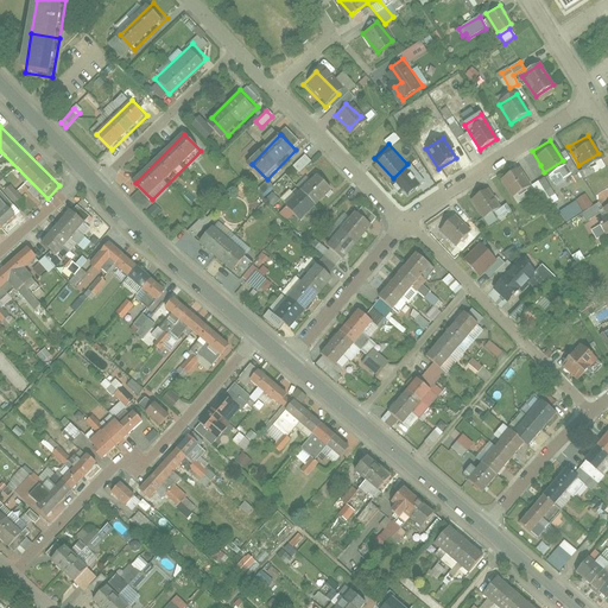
[(561,156),(571,173),(575,171),(565,153),(561,156)]
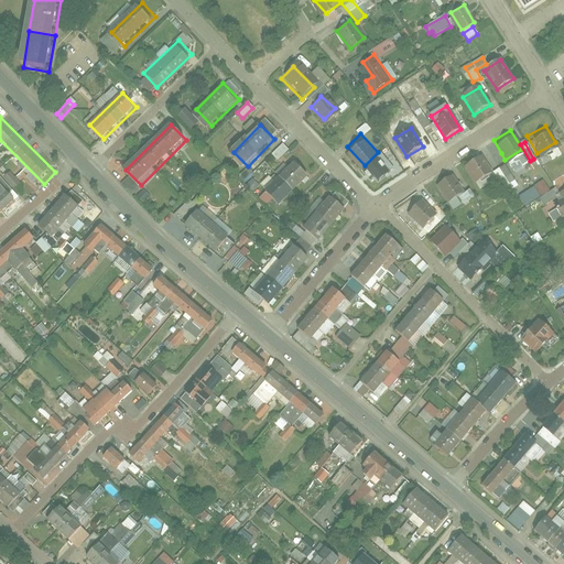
[(271,155),(277,161),(288,151),(282,144),(271,155)]
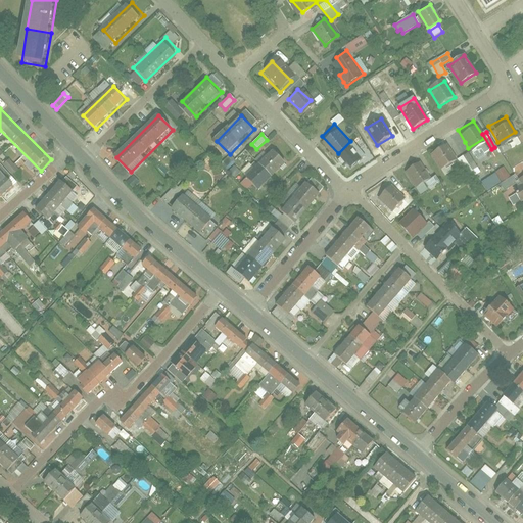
[(427,150),(437,165),(452,156),(441,141),(427,150)]
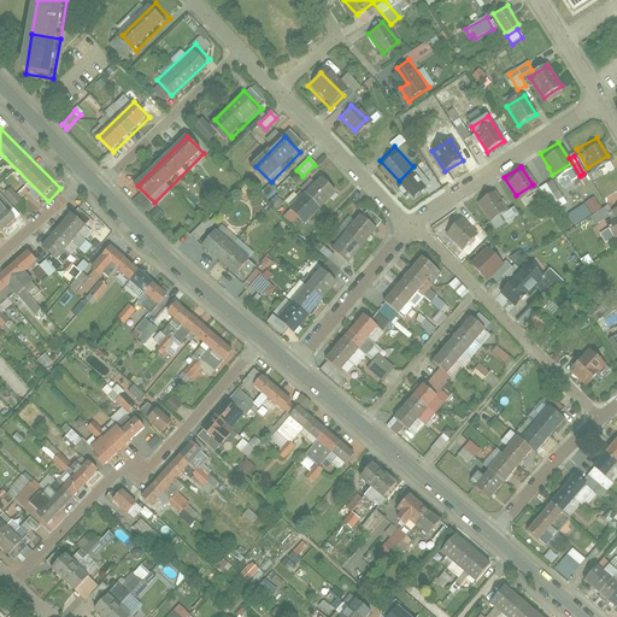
[(322,176),(294,206),(312,223),(340,193),(322,176)]
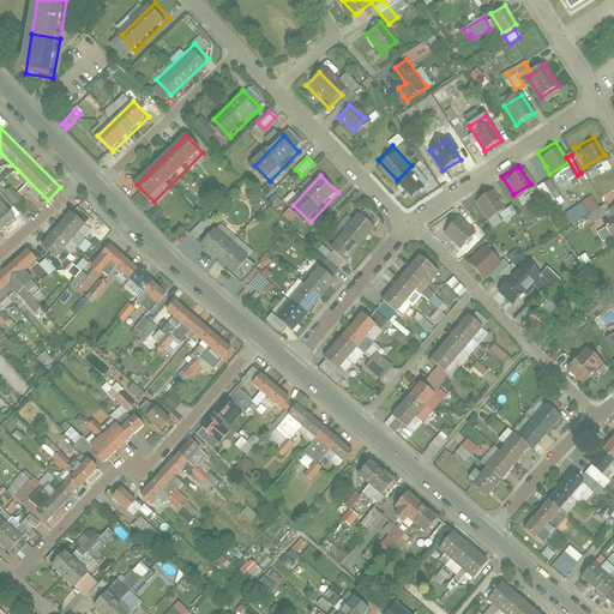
[(552,180),(537,186),(549,211),(564,204),(552,180)]
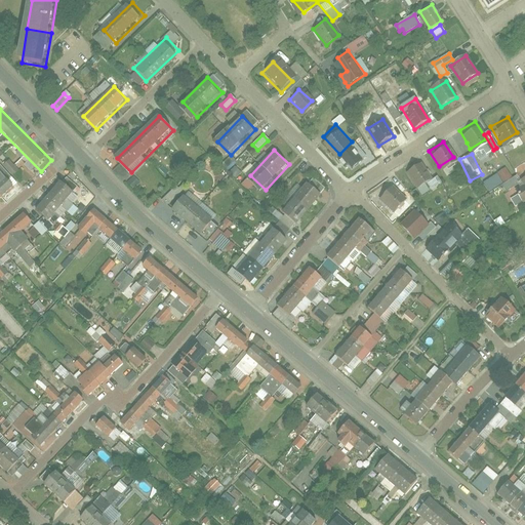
[(419,157),(402,168),(413,185),(431,174),(419,157)]
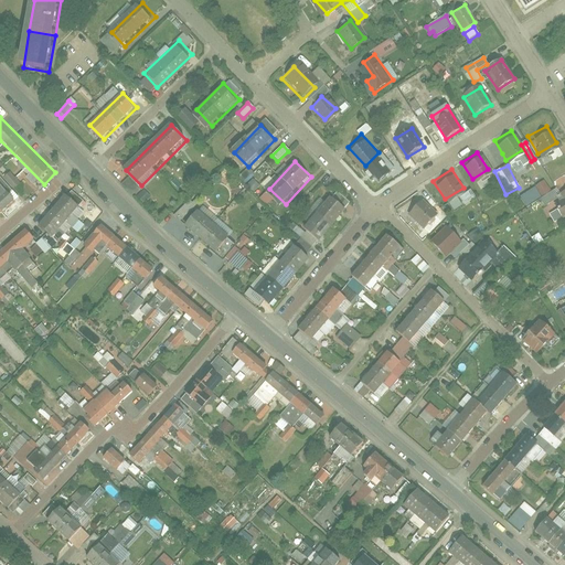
[(9,172),(4,177),(14,188),(19,183),(9,172)]
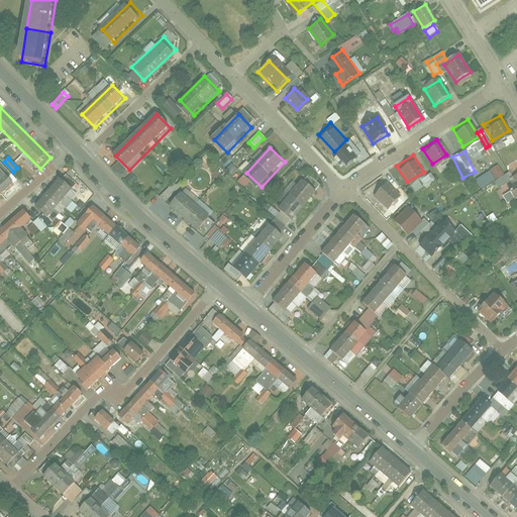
[(0,161),(0,189),(15,175),(1,161),(0,161)]
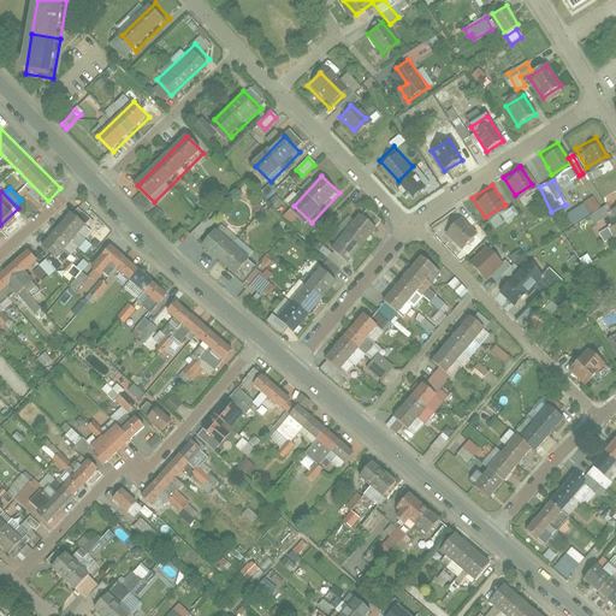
[(137,196),(132,203),(144,212),(149,205),(137,196)]
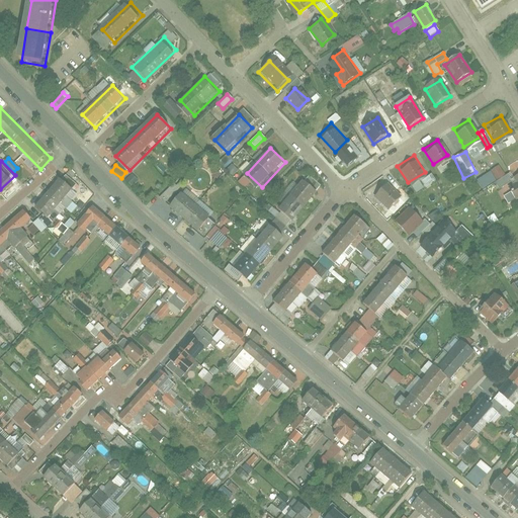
[(497,181),(505,175),(498,166),(490,172),(497,181)]
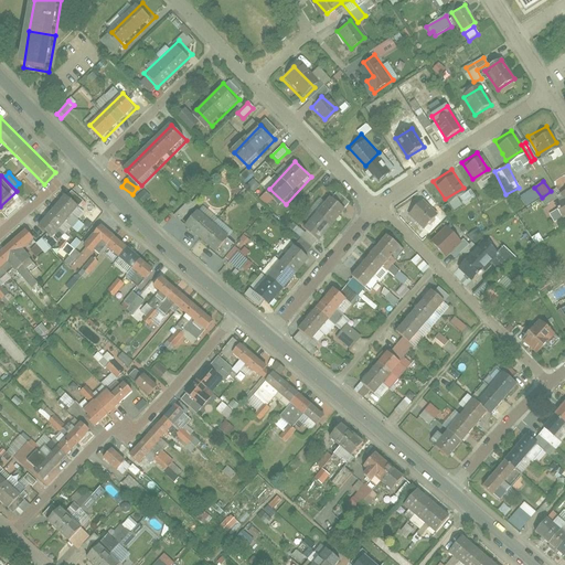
[(564,210),(564,181),(555,188),(558,192),(548,198),(558,214),(564,210)]
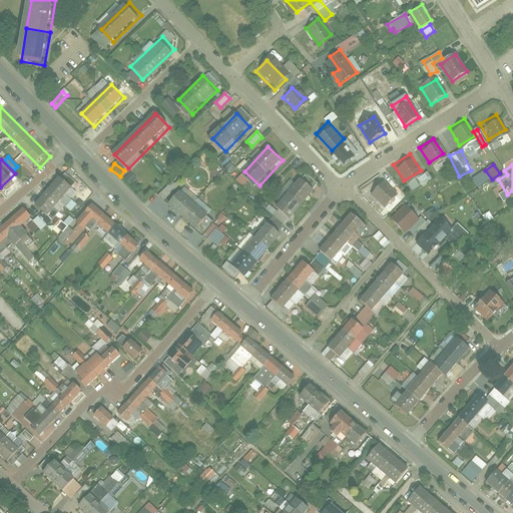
[(478,188),(491,179),(485,170),(472,179),(478,188)]
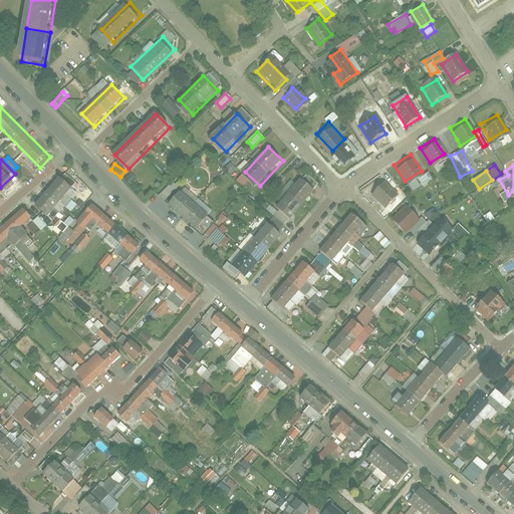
[(61,172),(33,201),(45,213),(73,184),(61,172)]
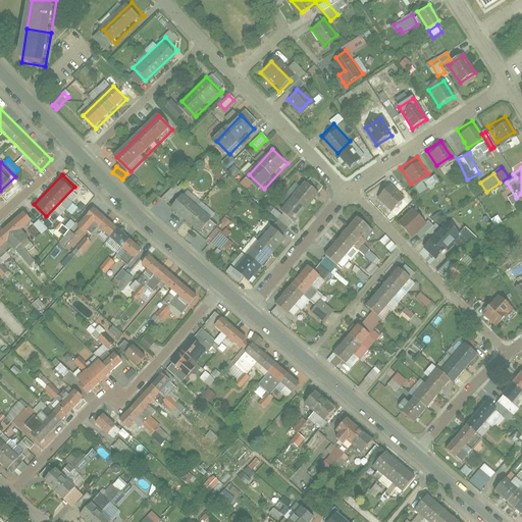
[(386,179),(373,194),(386,207),(400,193),(386,179)]
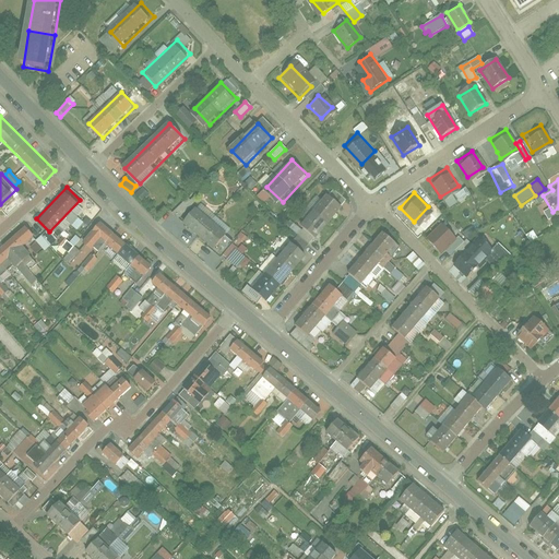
[(343,210),(328,195),(302,223),(318,237),(343,210)]
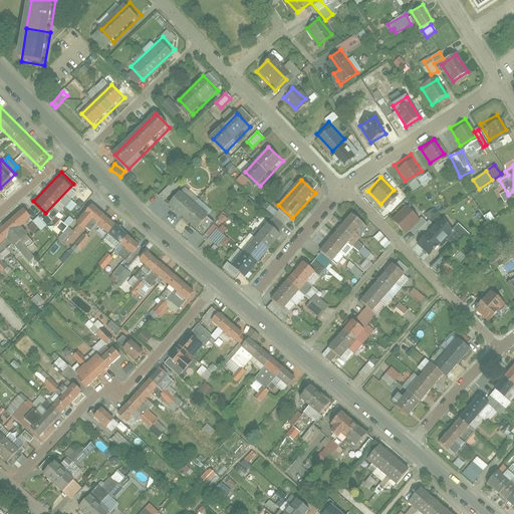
[(197,232),(208,219),(179,194),(168,207),(197,232)]
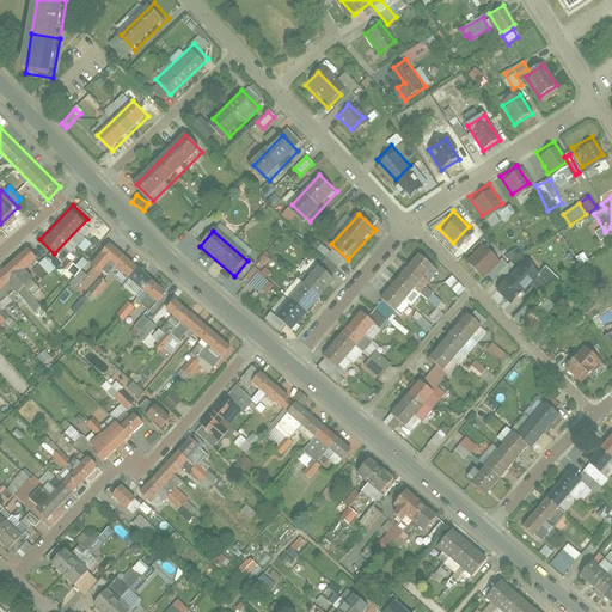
[(142,316),(165,291),(108,237),(86,261),(99,273),(109,262),(142,292),(130,304),(142,316)]
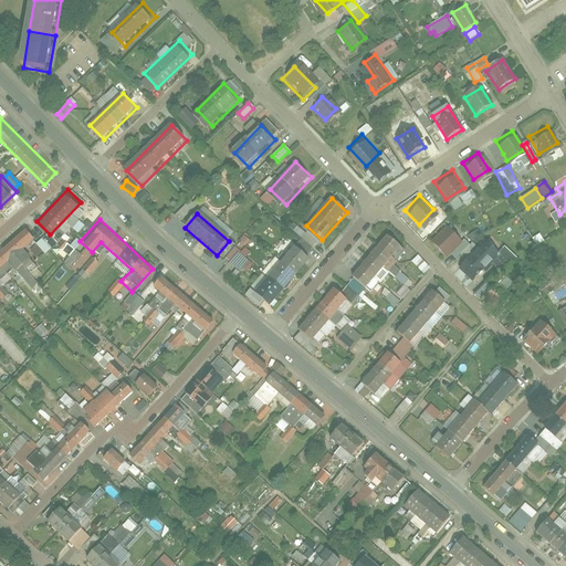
[(29,223),(0,249),(0,271),(7,265),(24,284),(39,270),(19,249),(37,232),(29,223)]
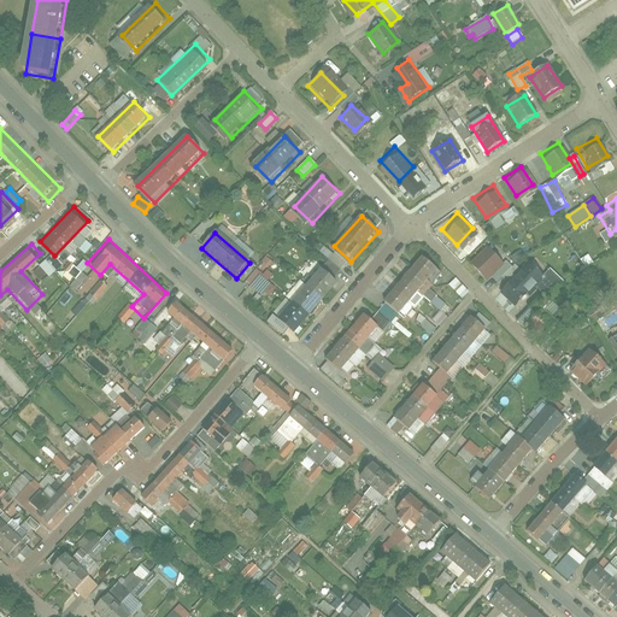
[(503,265),(487,248),(469,265),(486,282),(503,265)]
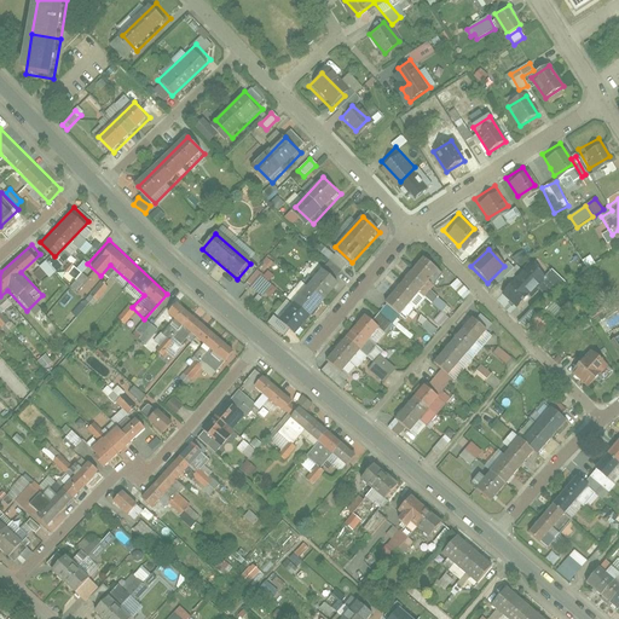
[(530,255),(498,285),(513,300),(531,282),(538,290),(560,270),(551,261),(543,268),(530,255)]
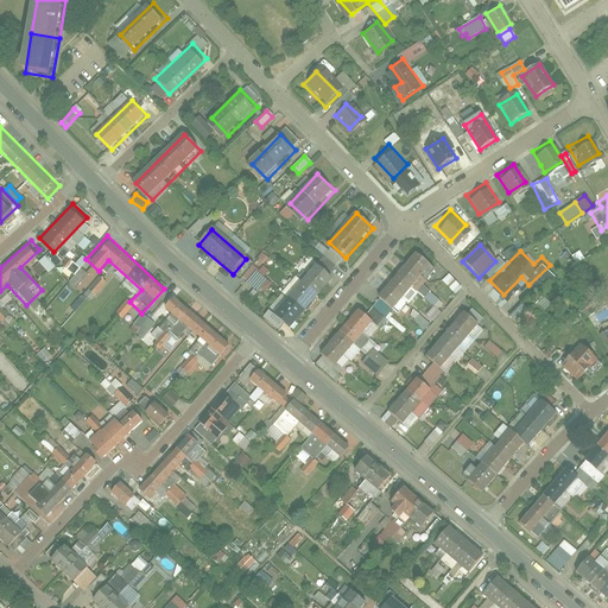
[(434,270),(416,254),(380,293),(398,309),(434,270)]
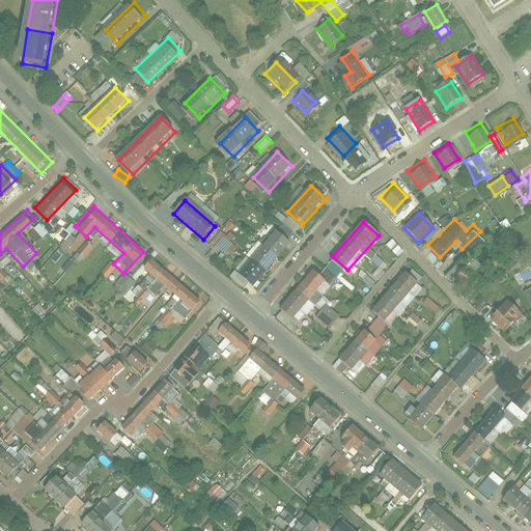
[(39,236),(42,239),(47,234),(38,224),(27,234),(33,243),(39,236)]
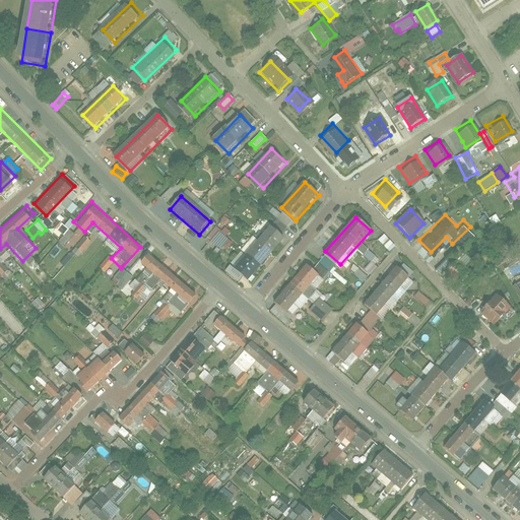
[(64,225),(68,230),(73,225),(69,220),(64,225)]
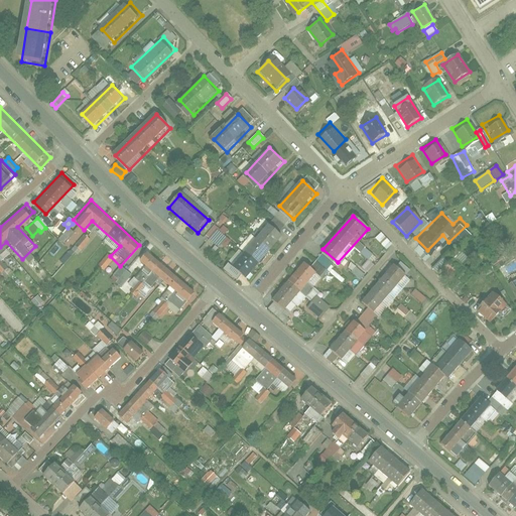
[(252,280),(293,234),(277,220),(236,266),(252,280)]
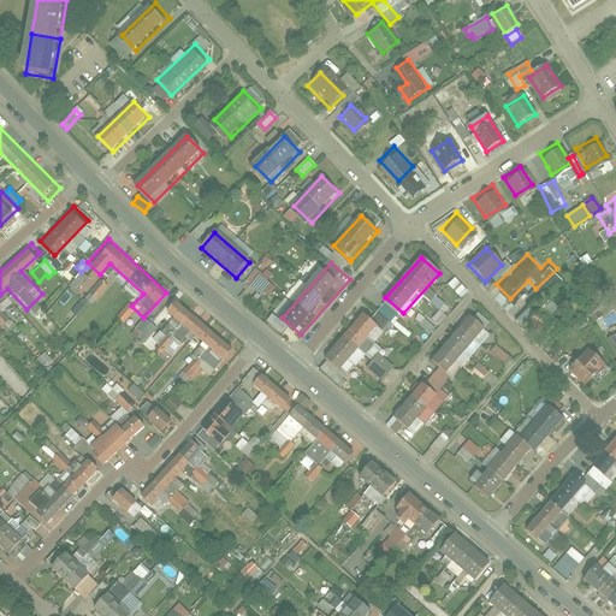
[(65,272),(75,279),(70,286),(77,291),(87,277),(70,265),(65,272)]
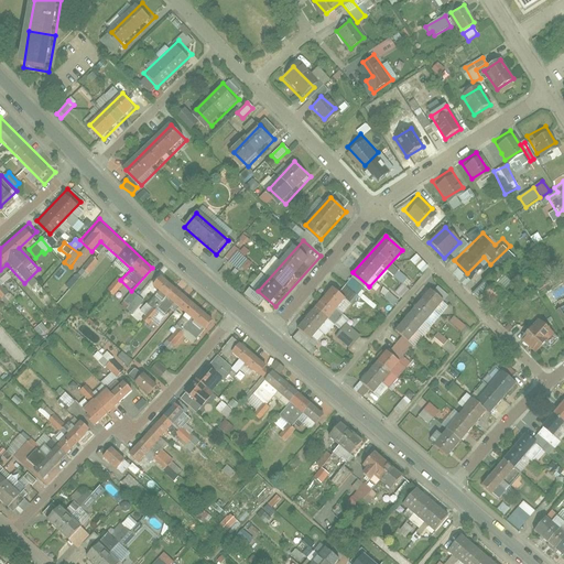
[(243,247),(240,250),(235,246),(224,259),(238,272),(248,260),(245,258),(249,252),(243,247)]
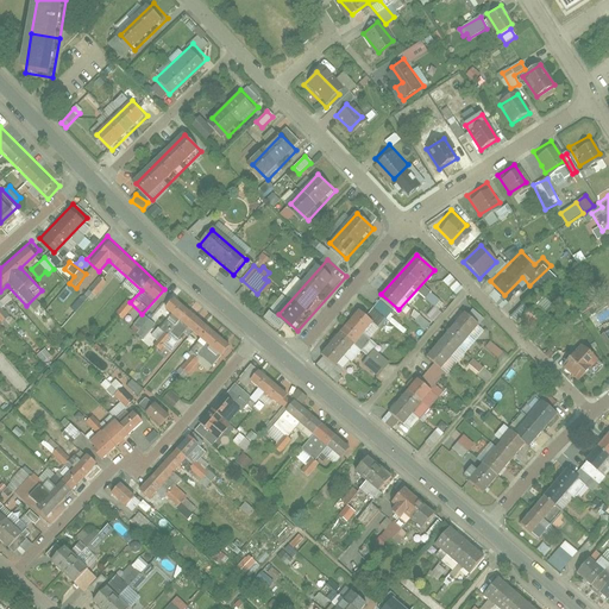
[(456,295),(462,289),(450,276),(443,282),(456,295)]
